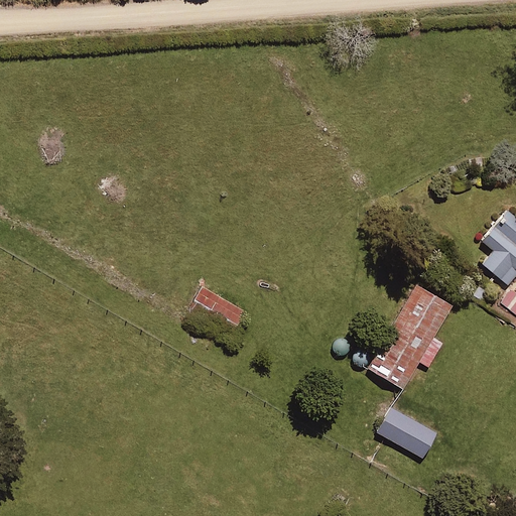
[(493,251),(482,263),(509,286),(515,277),(515,219),(506,210),(481,240),(493,251)]
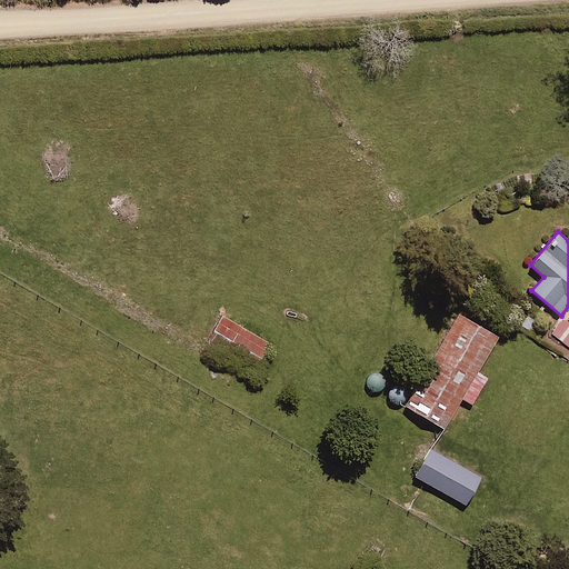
[(460,313),(405,407),(443,430),(462,399),(472,405),(488,378),(479,372),(500,337),(460,313)]
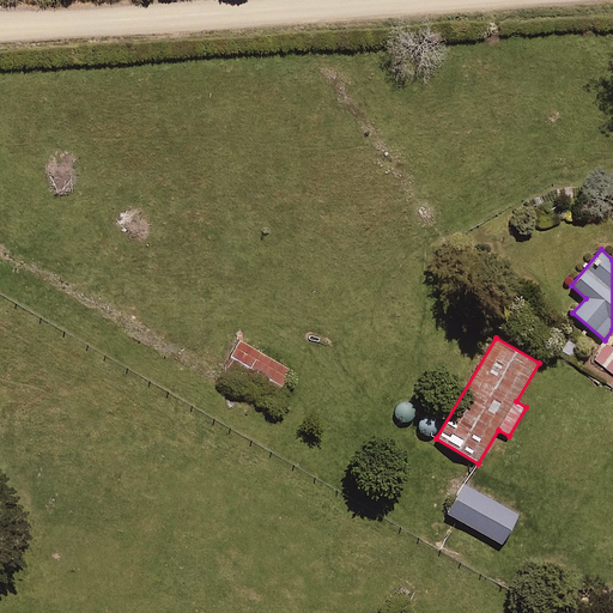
[(240,340),(230,357),(281,386),(291,369),(240,340)]
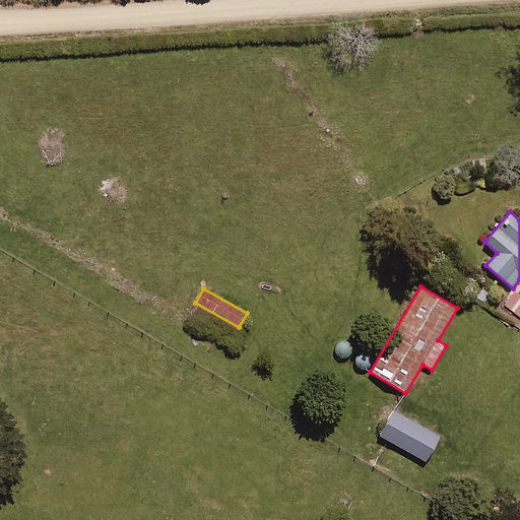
[(519,295),(514,290),(504,305),(519,316),(519,295)]
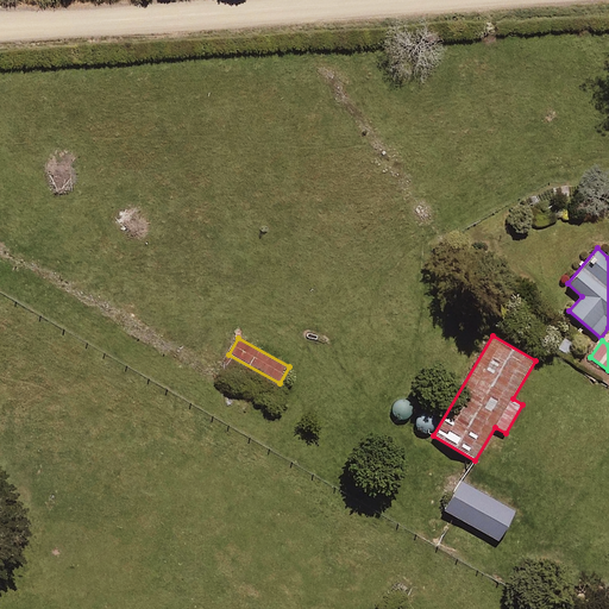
[(462,481),(445,510),(498,541),(516,510),(462,481)]
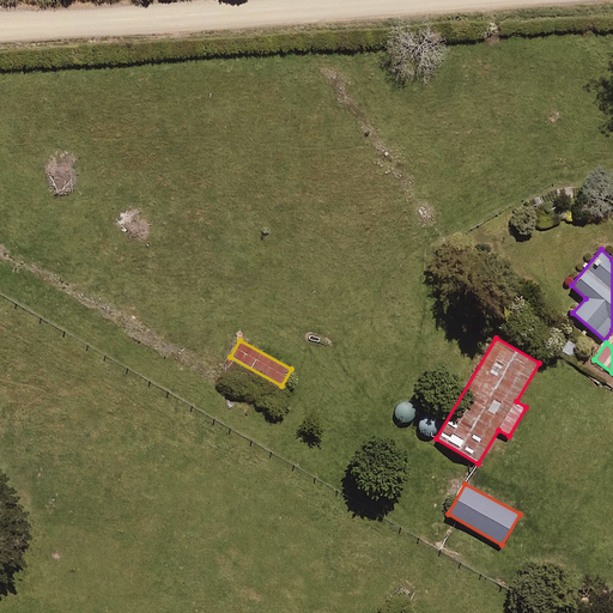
All buildings are outlined.
